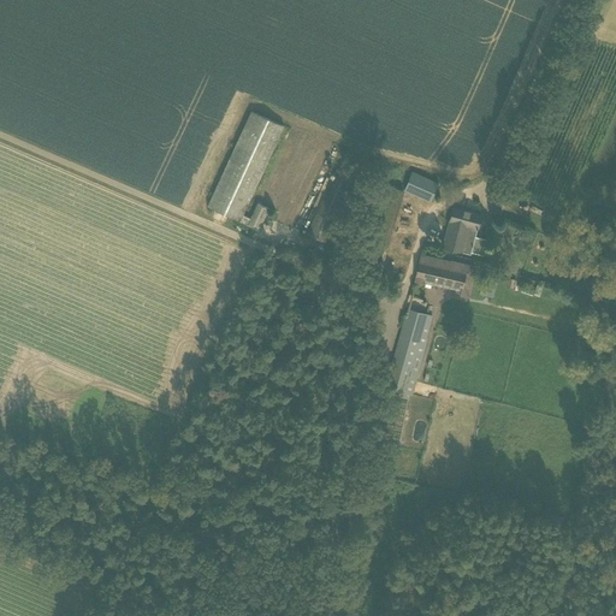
[(207,206),(240,221),(259,230),(268,208),(258,203),(250,219),(242,215),(284,126),(252,111),(207,206)]
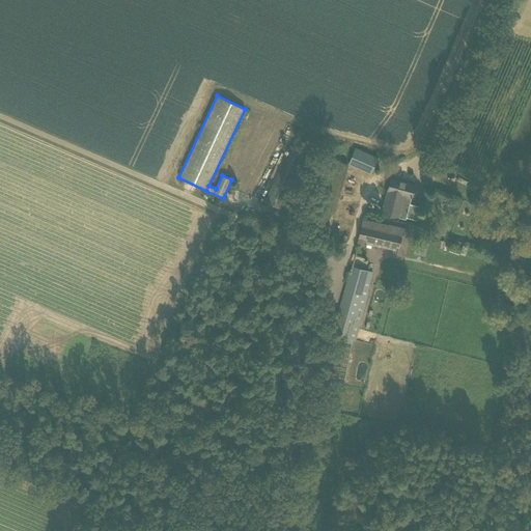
[(376,157),(356,147),(348,163),(370,172),(376,157)]
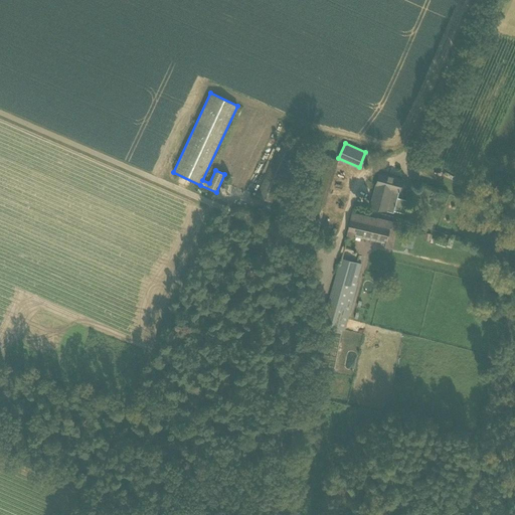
[(379,172),(370,205),(370,206),(386,211),(386,210),(393,212),(402,179),(379,172)]
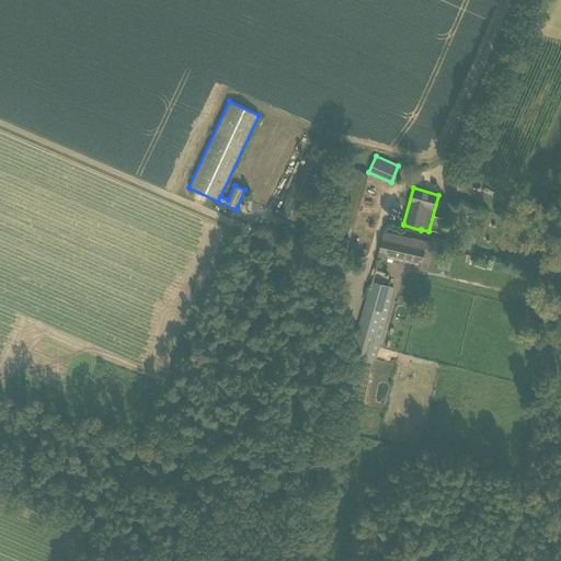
[(433,244),(410,239),(384,232),(377,259),(385,260),(386,253),(421,261),(419,270),(427,272),(433,244)]
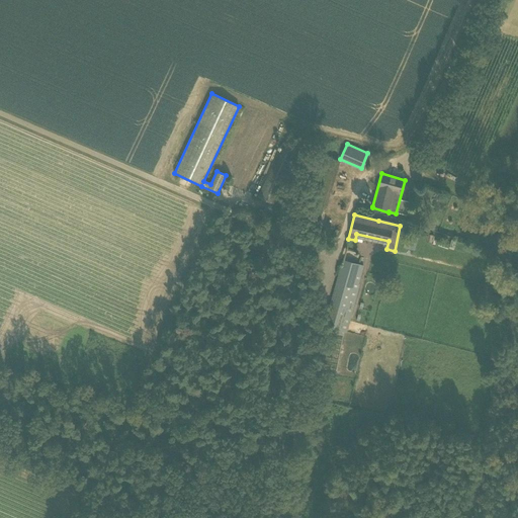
[(415,249),(418,236),(407,233),(404,246),(415,249)]
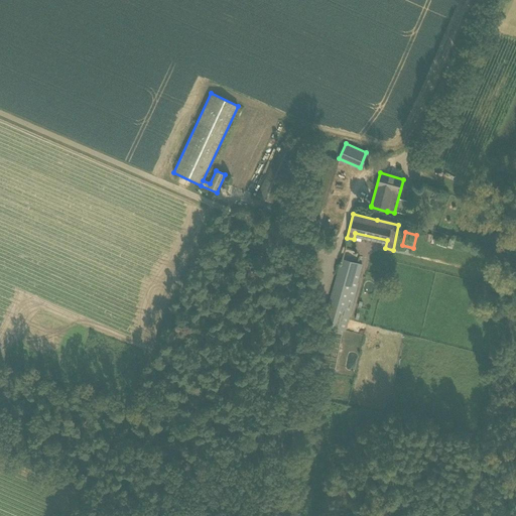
[(341,265),(329,305),(333,306),(328,326),(339,329),(356,269),(341,265)]
